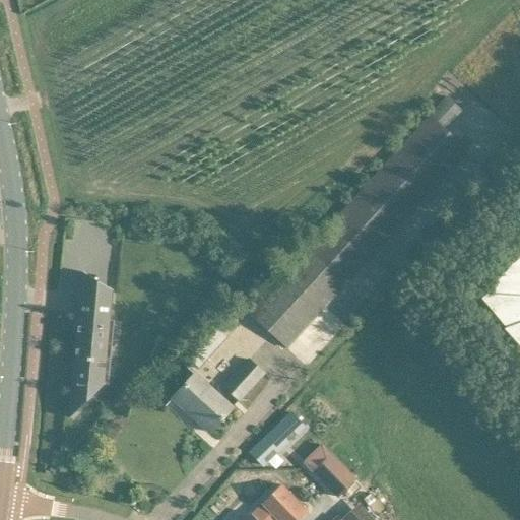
[(467,150),(444,128),(461,110),(447,96),(430,115),(430,116),(249,314),(286,347),(467,150)]
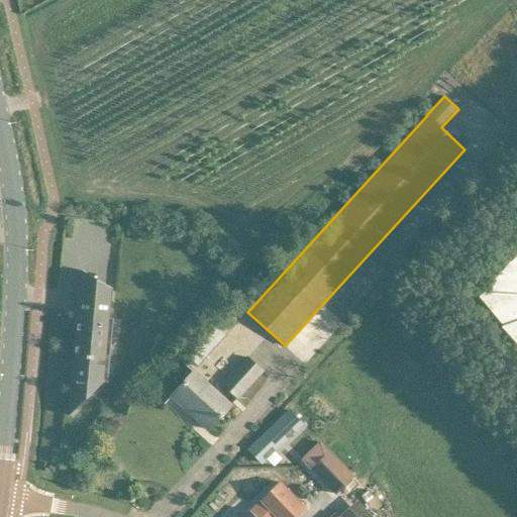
[(516,264),(477,306),(516,352),(516,264)]
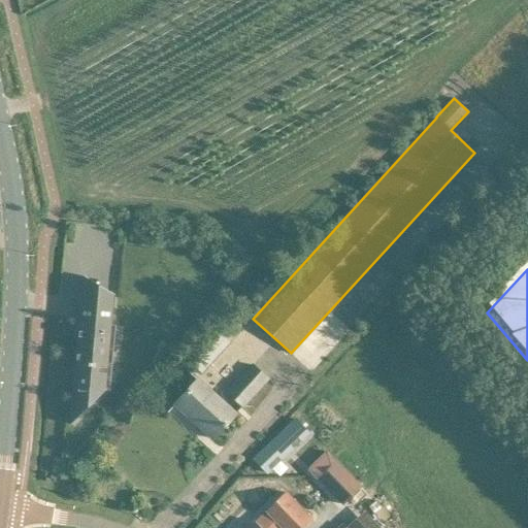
[(105,391),(110,326),(113,301),(81,298),(74,388),(105,391)]
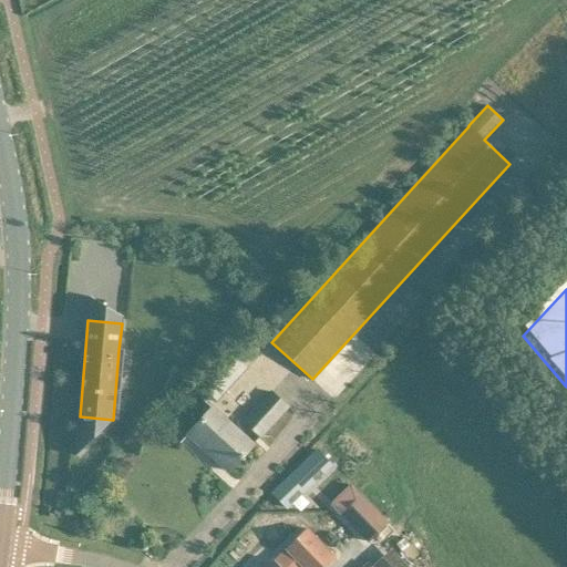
[(203,389),(217,401),(247,368),(233,356),(203,389)]
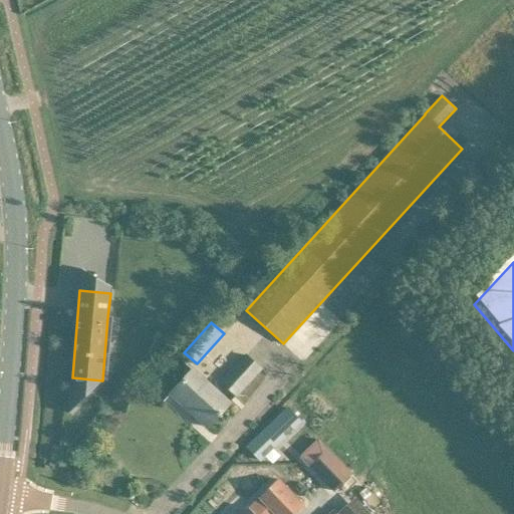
[(222,382),(236,396),(261,369),(246,355),(222,382)]
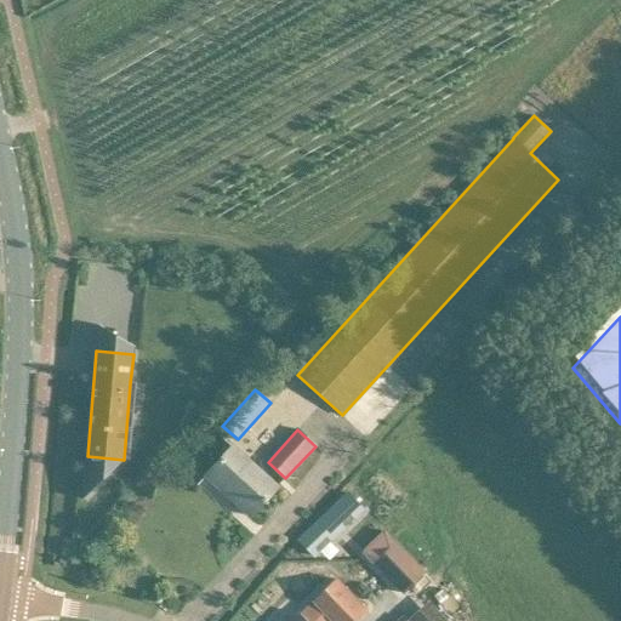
[(250,516),(251,517),(278,488),(233,446),(206,476),(222,490),(224,488),(252,513),(250,516)]
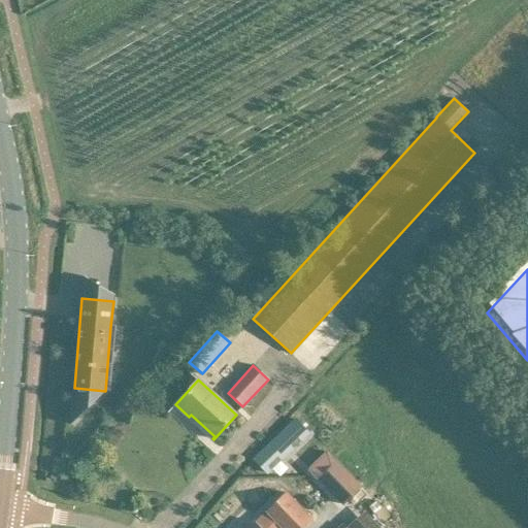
[(297,425),(256,464),(268,479),(310,438),(297,425)]
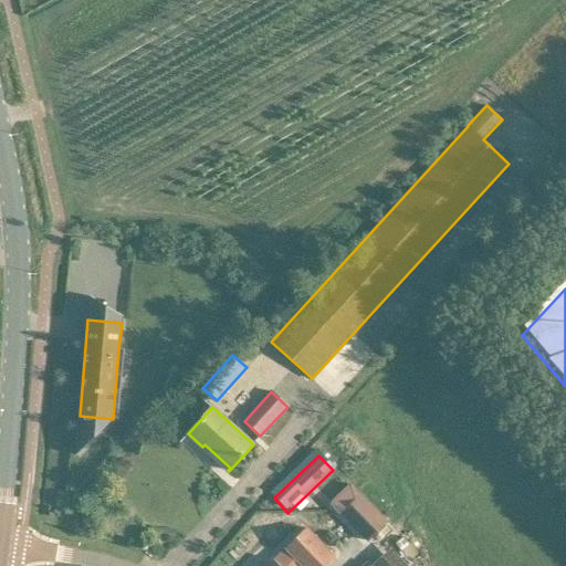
[(328,504),(367,543),(388,522),(350,483),(328,504)]
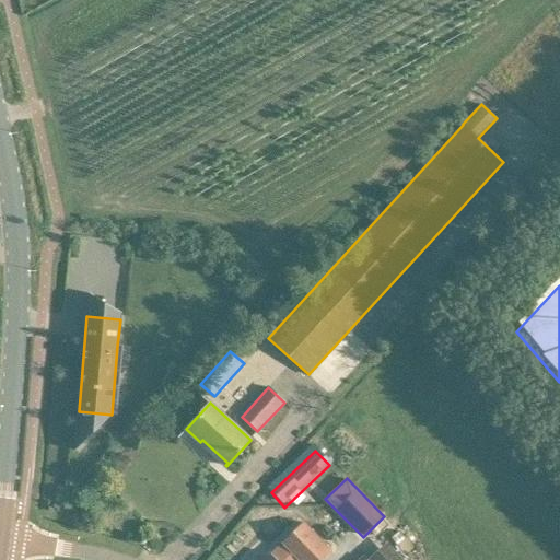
[(263,559),(321,559),(326,556),(331,551),(303,522),(263,559)]
